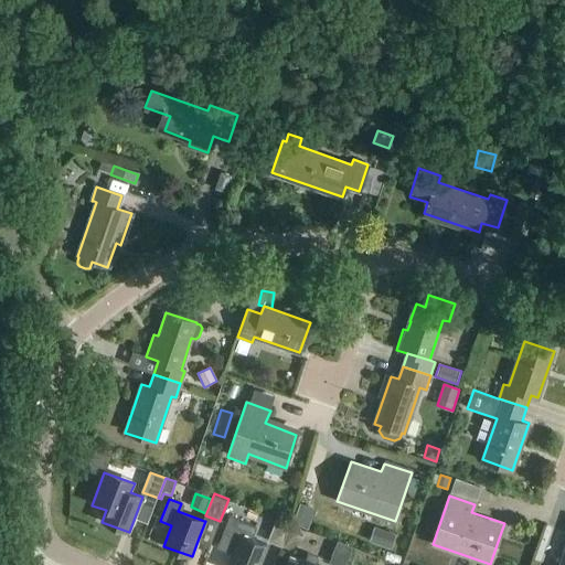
[(259,564),(267,546),(252,540),(256,528),(228,518),(217,548),(233,554),(227,564),(259,564)]
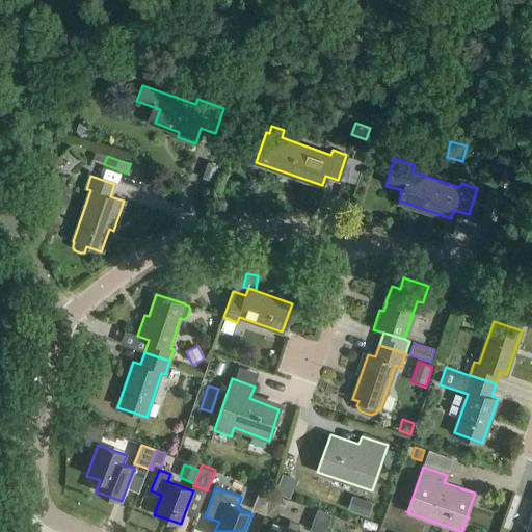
[(266,515),(274,494),(262,488),(254,510),(266,515)]
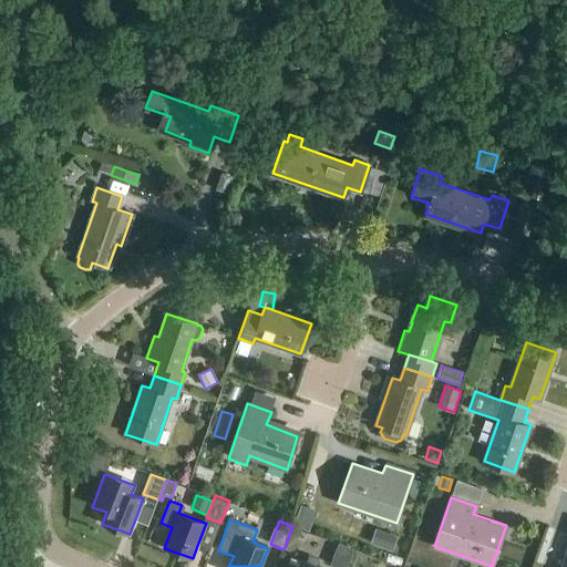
[(377,529),(371,544),(392,550),(397,537),(377,529)]
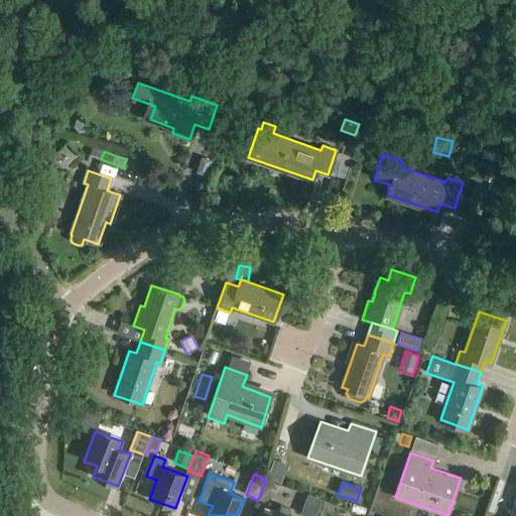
[(305,515),(315,515),(323,499),(308,494),(301,514),(305,515)]
